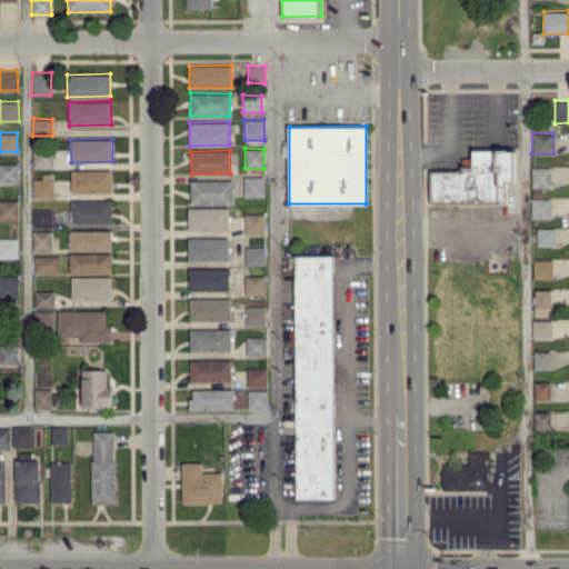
[(430,201),(506,202),(506,181),(515,181),(516,150),(472,150),(472,166),(462,166),(462,170),(430,170),(430,201)]
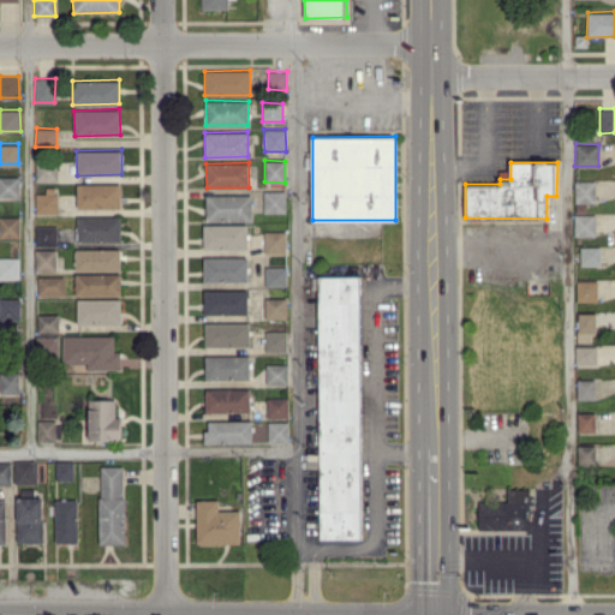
[(36,180),(57,179),(57,163),(36,163),(36,180)]
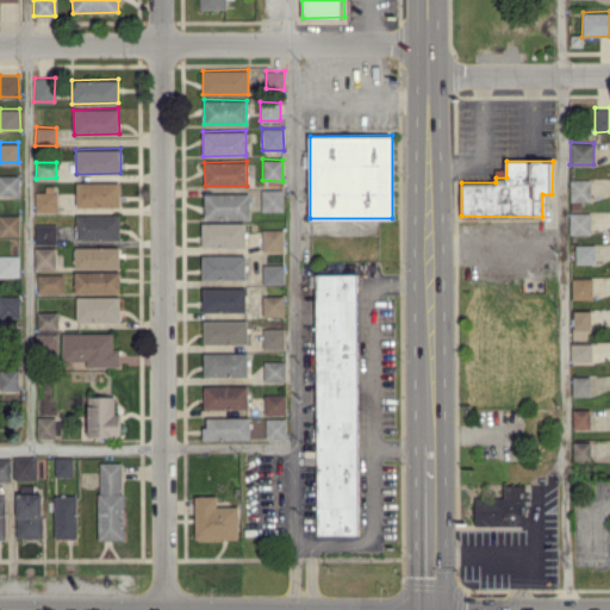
[(0,194),(19,194),(19,175),(0,174),(0,194)]
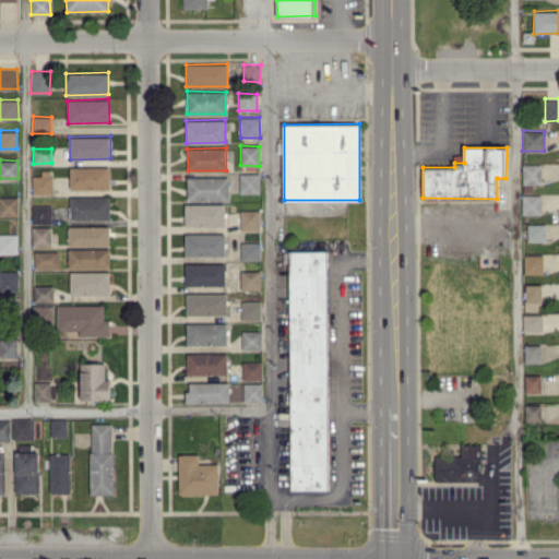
[(542,183),(540,164),(522,164),(523,183),(542,183)]
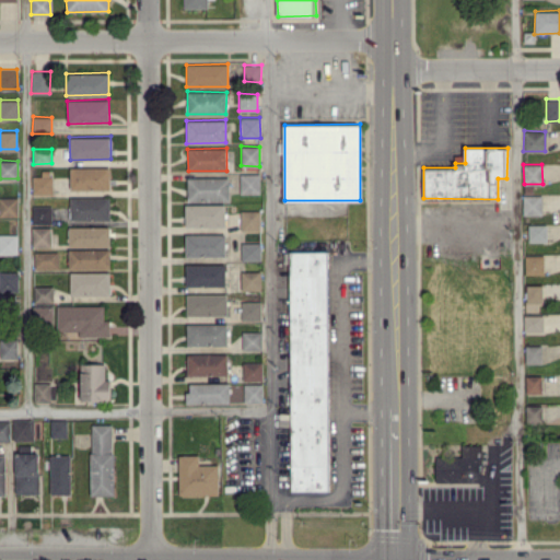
[(109,166),(70,167),(70,189),(111,188),(109,166)]
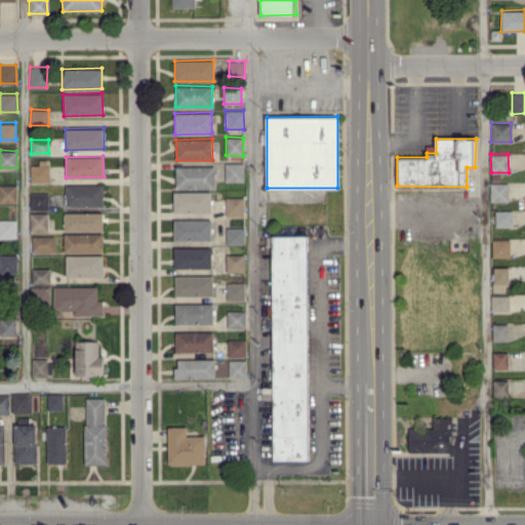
[(48,182),(48,159),(39,159),(39,164),(31,164),(31,182),(48,182)]
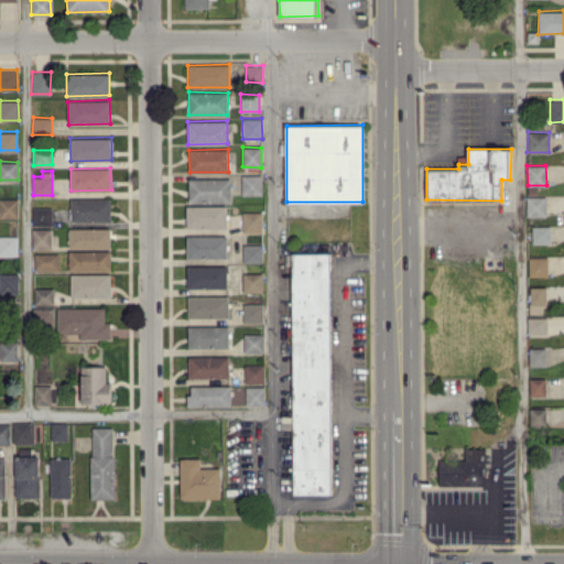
[(242,194),(262,194),(261,174),(241,175),(242,194)]
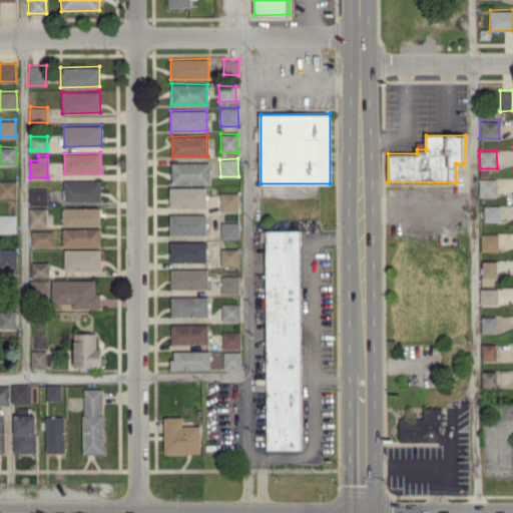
[(210,183),(209,162),(171,162),(171,184),(210,183)]
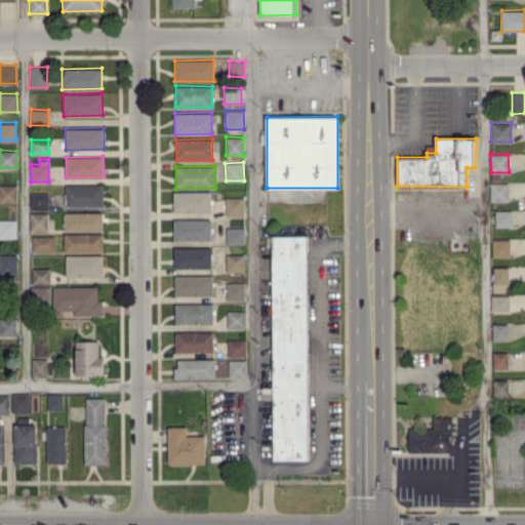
[(489,183),(490,201),(508,200),(508,183),(489,183)]
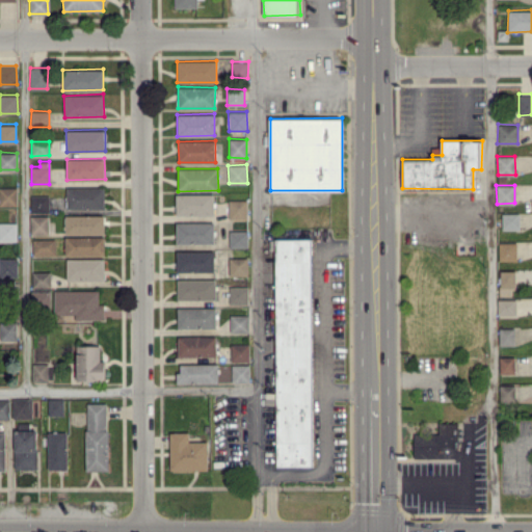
[(105,187),(67,186),(67,208),(105,209),(105,187)]
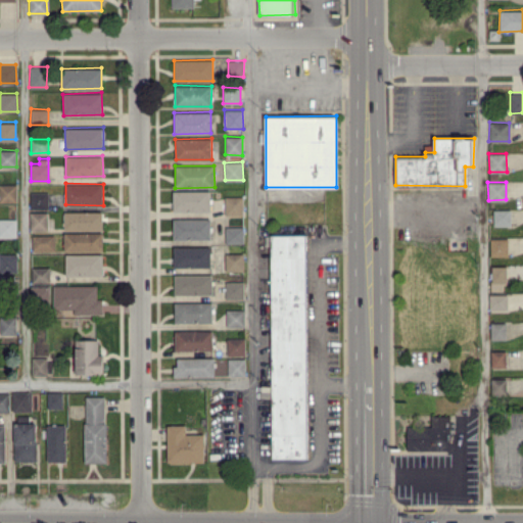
[(0,201),(16,201),(16,184),(0,184),(0,201)]
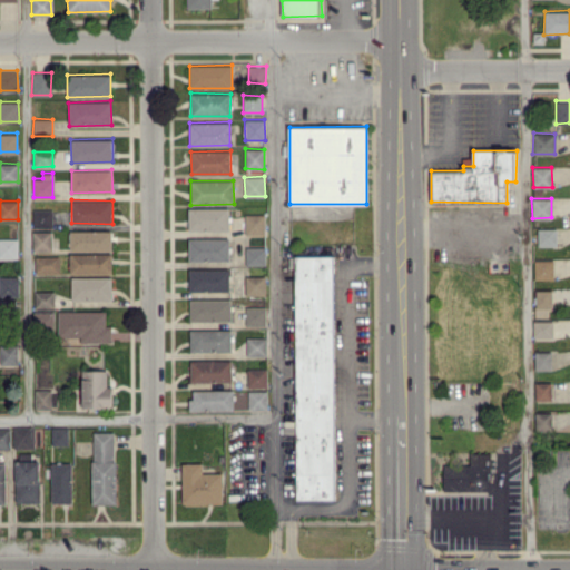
[(228,207),(188,207),(188,231),(228,229),(228,207)]
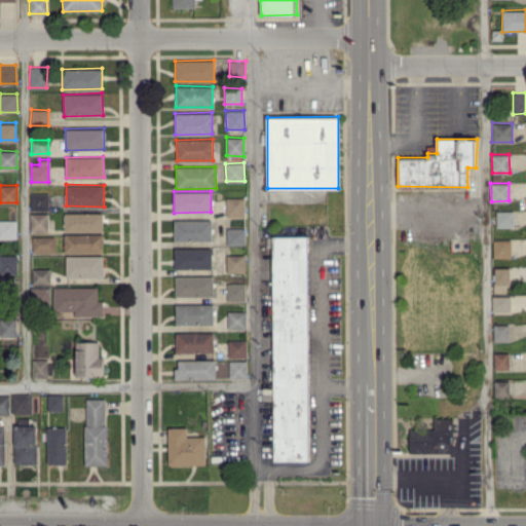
[(48,193),(30,192),(30,210),(48,210),(48,193)]
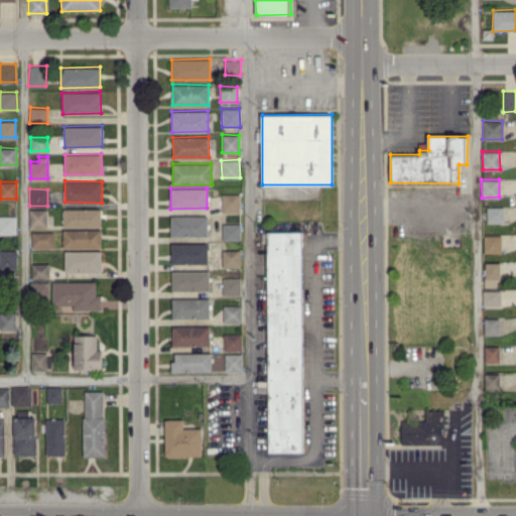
[(240,194),(222,194),(222,212),(240,212),(240,194)]
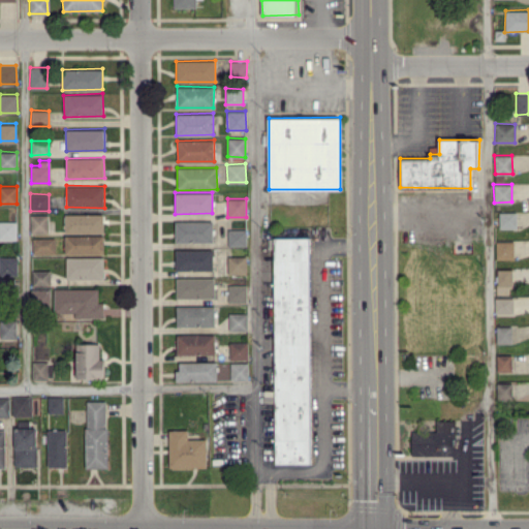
[(517,227),(516,212),(499,212),(499,227),(517,227)]
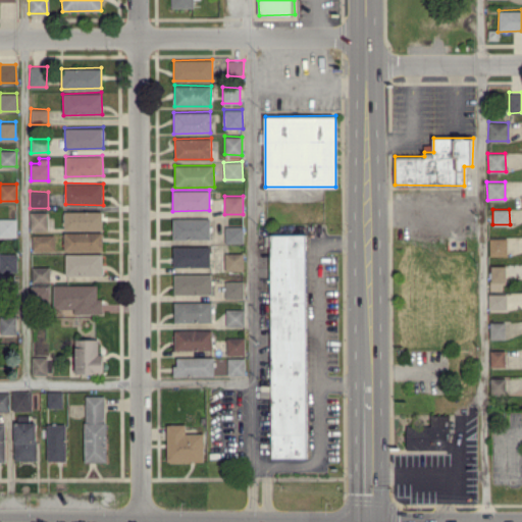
[(103,229),(102,210),(63,211),(64,230),(103,229)]
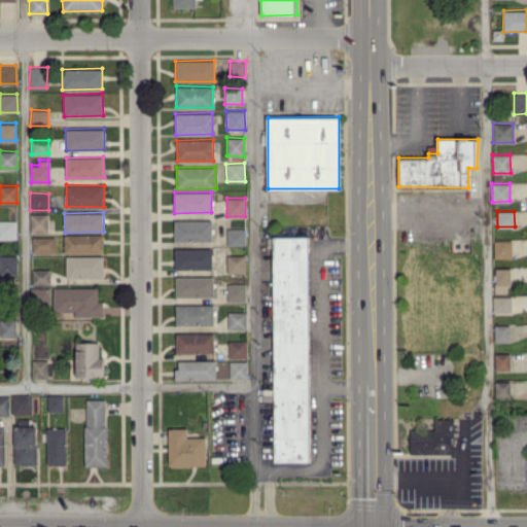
[(30,233),(47,232),(47,213),(30,213),(30,233)]
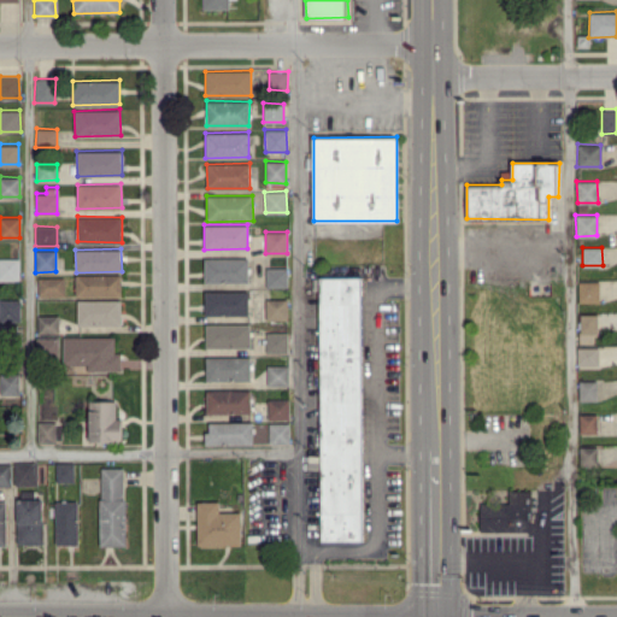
[(205,282),(248,282),(248,258),(205,257),(205,282)]
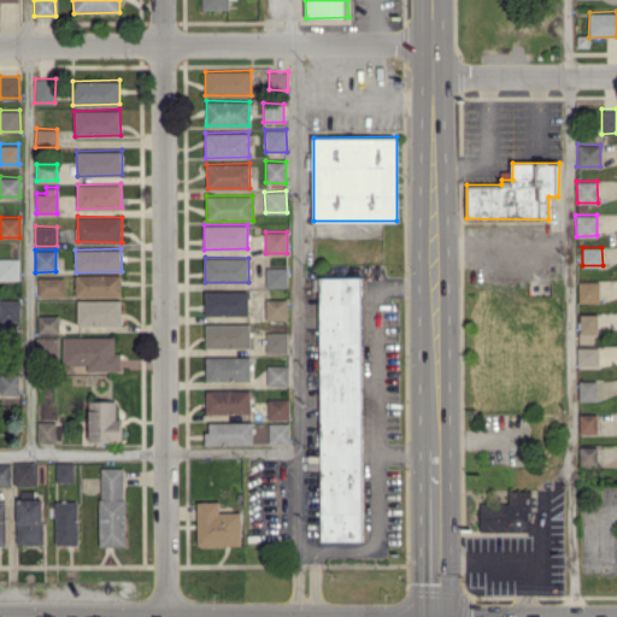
[(18,258),(0,258),(0,280),(19,280),(18,258)]
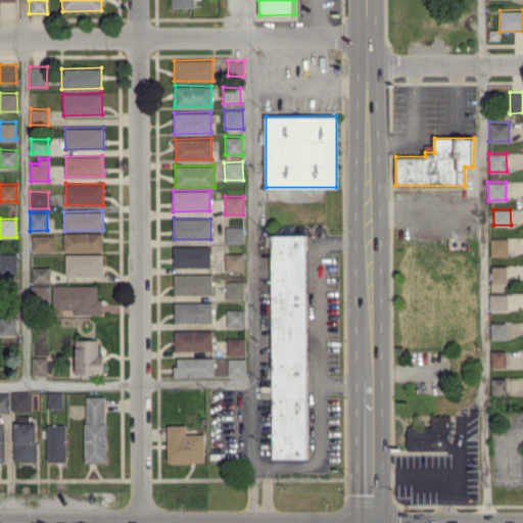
[(243,226),(226,226),(226,243),(243,243),(243,226)]
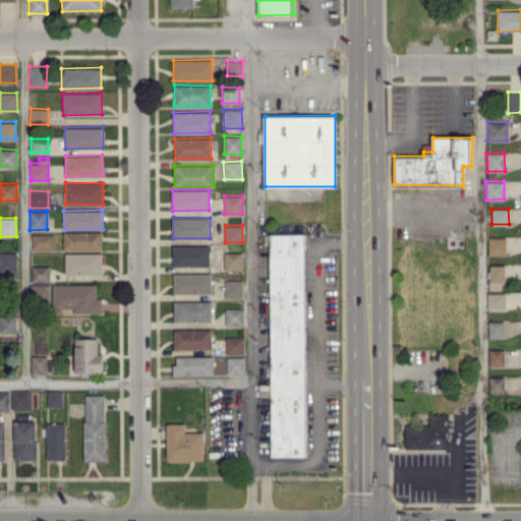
[(63,232),(63,250),(103,249),(102,231),(63,232)]
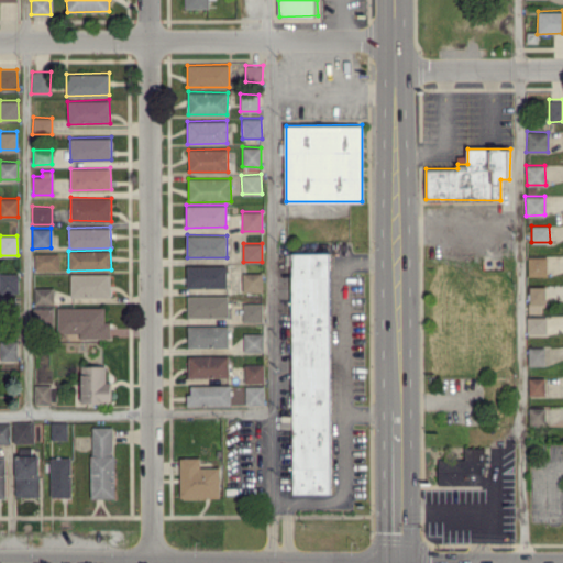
[(58,252),(34,253),(35,269),(58,268),(58,252)]
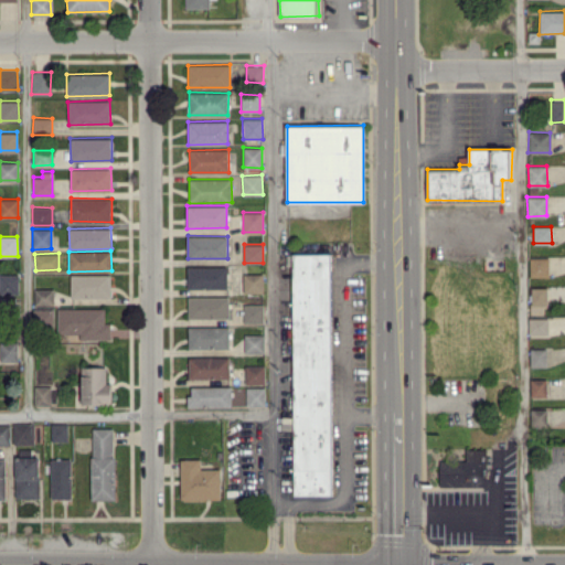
[(330,253),(291,253),(295,494),(332,494),(330,253)]
